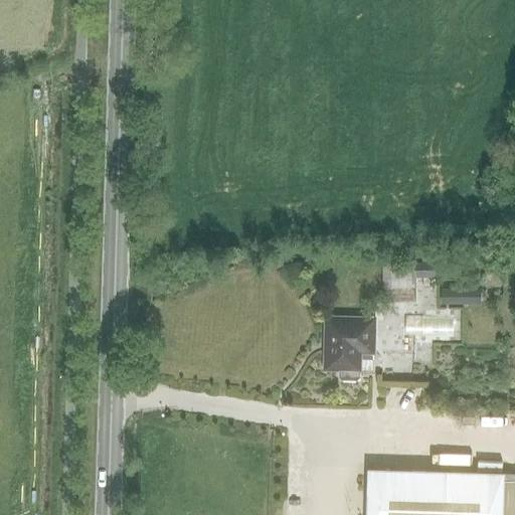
[(435,263),(414,263),(414,278),(436,278),(435,263)]
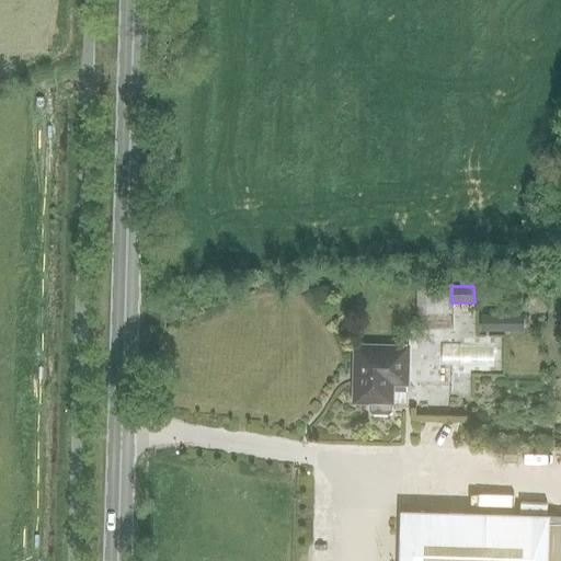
[(482,331),(523,331),(523,308),(482,308),(482,331)]
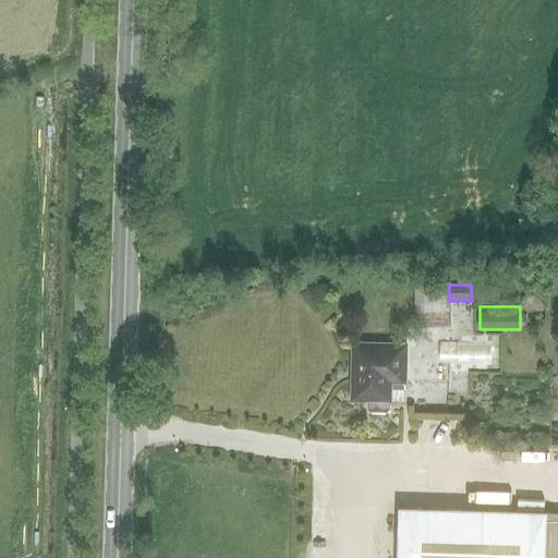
[(389,409),(389,389),(404,390),(405,344),(353,343),(352,399),(366,400),(366,409),(370,412),(385,412),(389,409)]
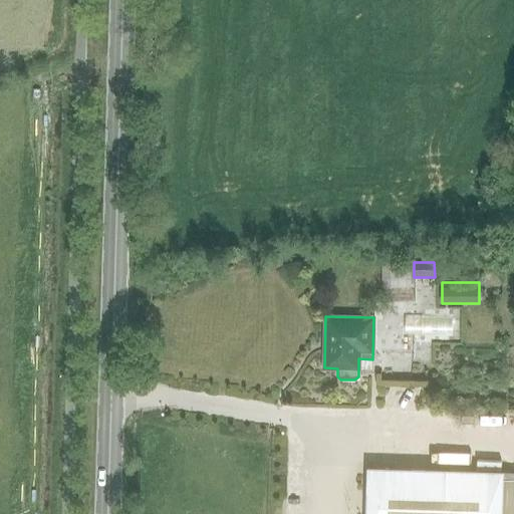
[(365,513),(500,513),(502,479),(502,472),(367,468),(365,513)]
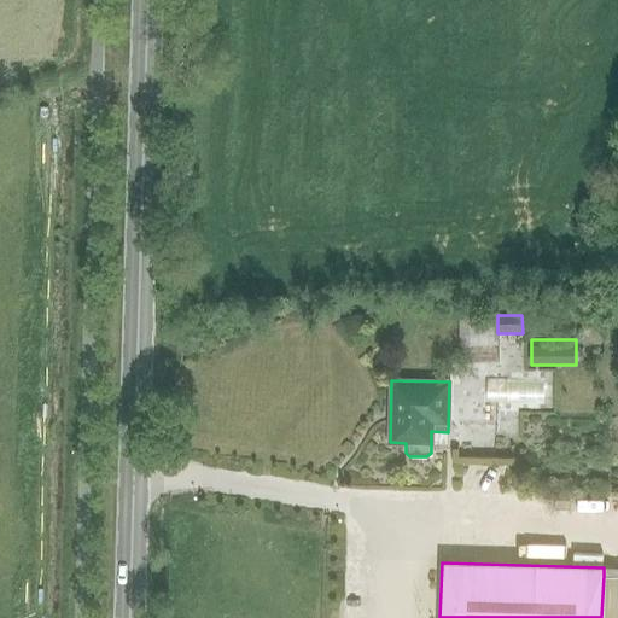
[(617,617),(617,576),(604,576),(601,617),(617,617)]
